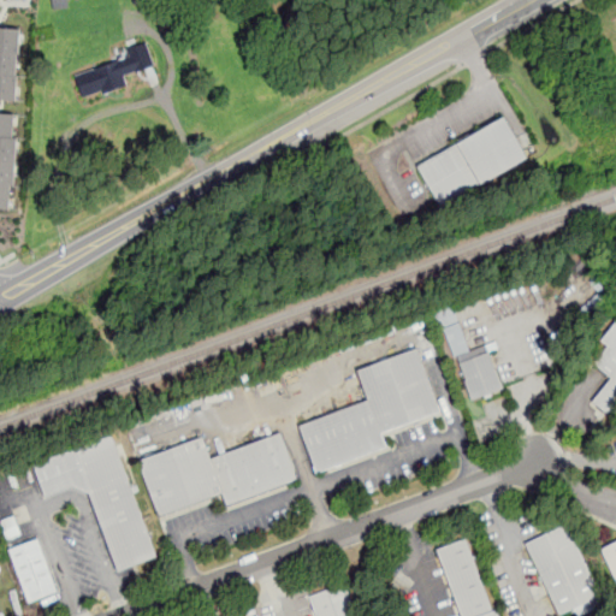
[(0,25),(19,28),(16,101),(0,100),(0,25)]
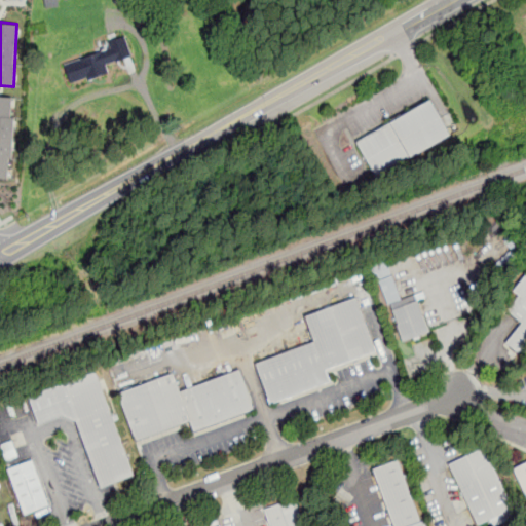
[(64,63),(71,84),(109,72),(106,65),(132,55),(125,36),(108,41),(110,47),(64,63)]
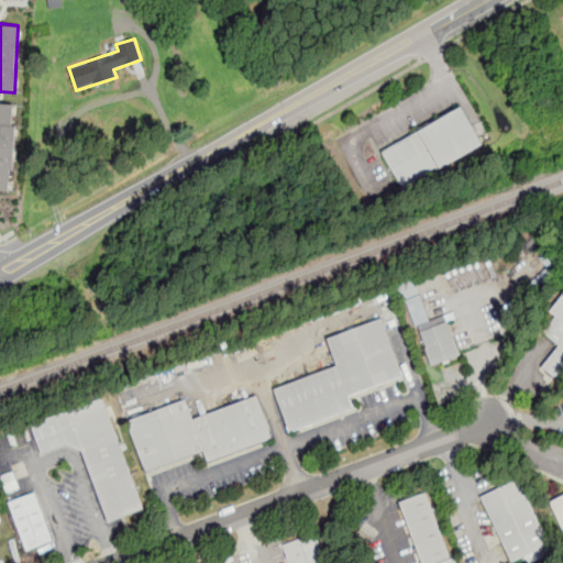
[(0,190),(9,190),(10,169),(13,169),(17,124),(12,124),(14,103),(0,102),(0,190)]
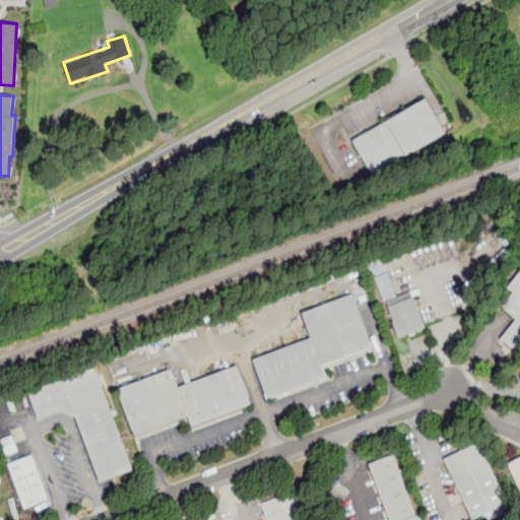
[(352,142),(373,178),(446,134),(426,99),(352,142)]
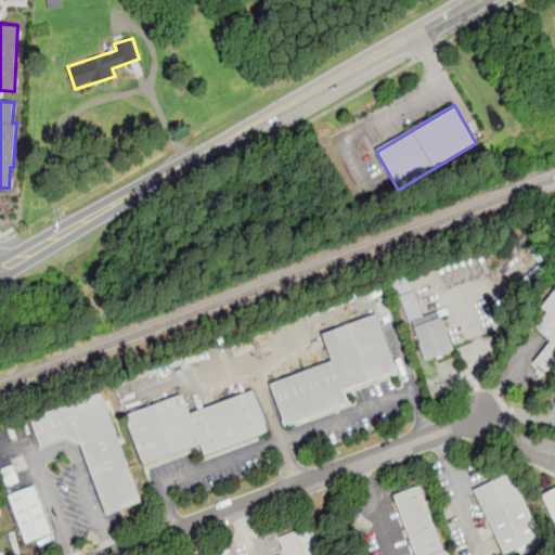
[(554,292),(542,308),(547,311),(534,328),(551,340),(534,362),(554,376),(554,292)]
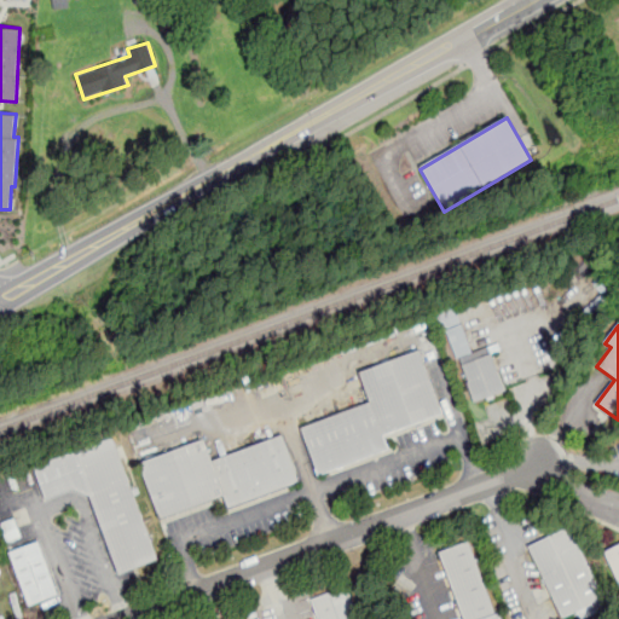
[(460,356),(475,401),(505,389),(489,345),(460,356)]
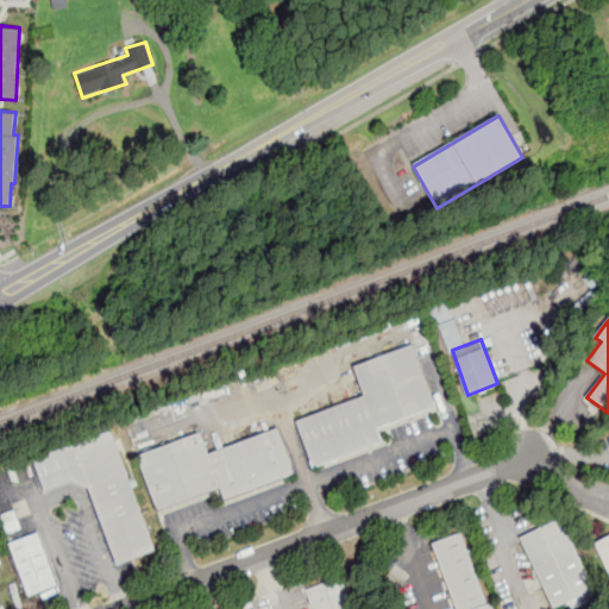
[(378,427),(433,410),(414,346),(355,365),(364,397),(296,419),(312,466),(384,445),(378,427)]
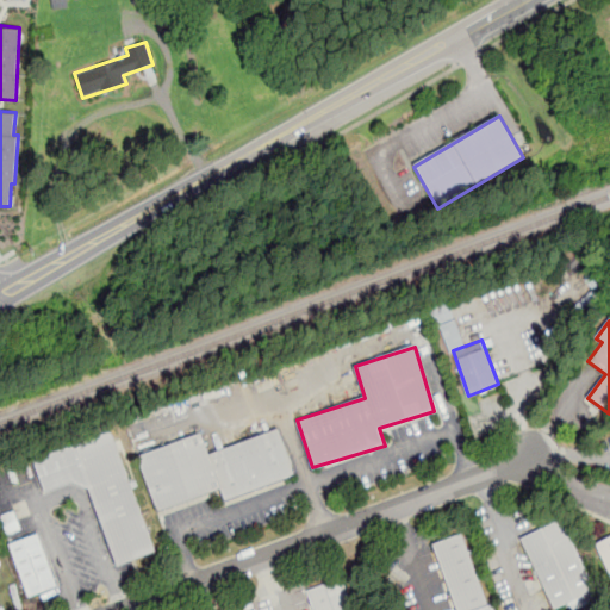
[(296,474),(279,425),(207,452),(201,433),(138,456),(157,510),(221,486),(225,498),(296,474)]
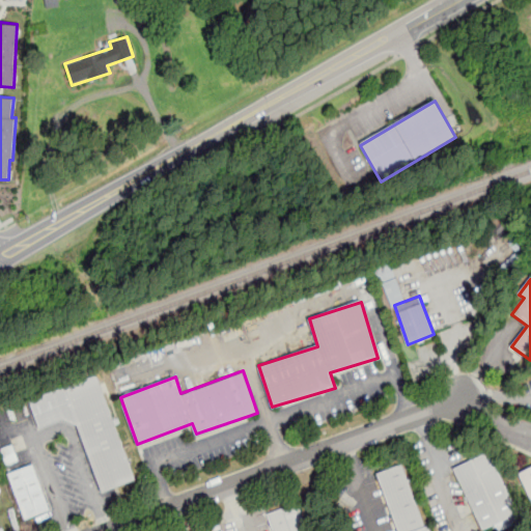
[(96,375),(29,398),(38,427),(62,418),(78,424),(101,493),(135,479),(96,375)]
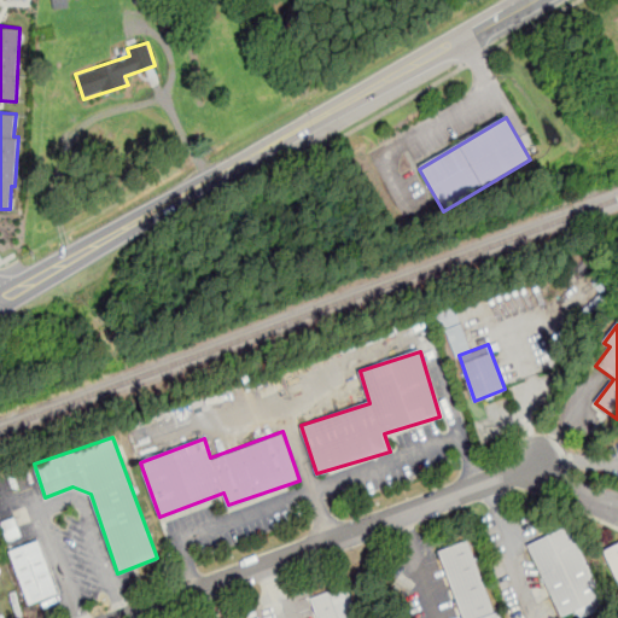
[(572,526),(529,543),(558,617),(602,601),(572,526)]
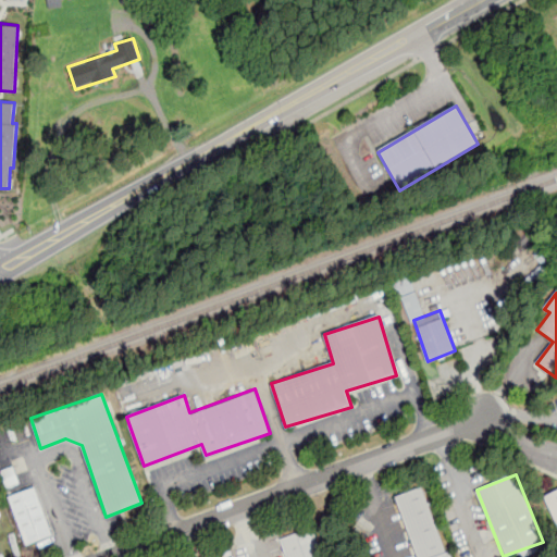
[(395,494),(415,556),(448,556),(425,485),(395,494)]
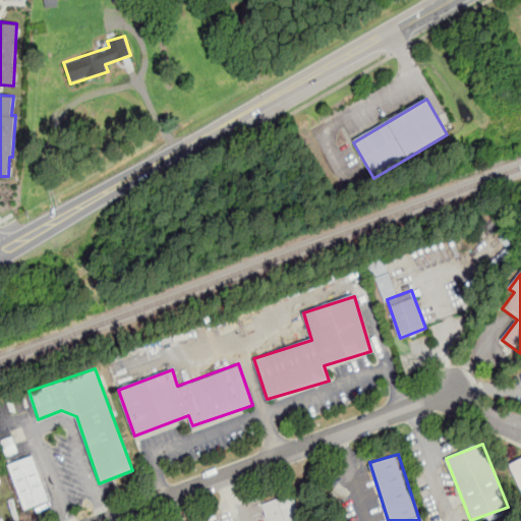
[(32,457),(8,466),(24,511),(49,501),(32,457)]
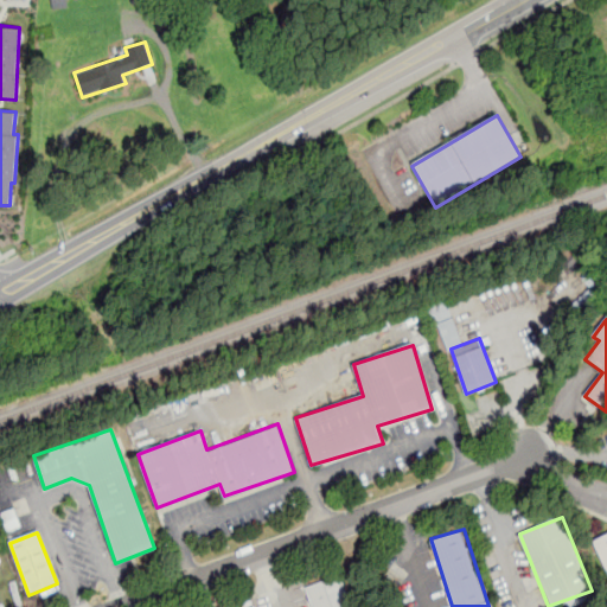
[(606,535),(594,541),(606,573),(606,535)]
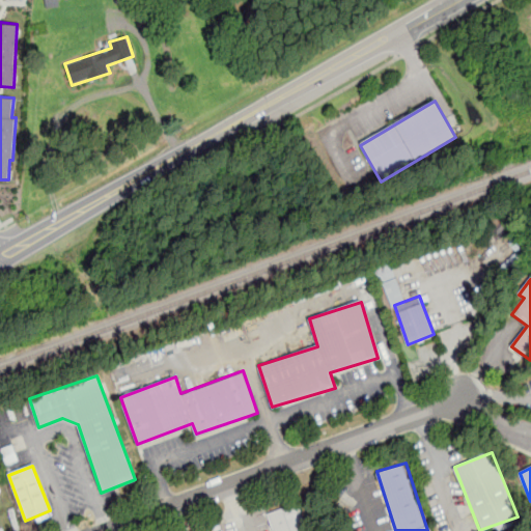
[(313,530),(305,502),(270,512),(275,530),(313,530)]
